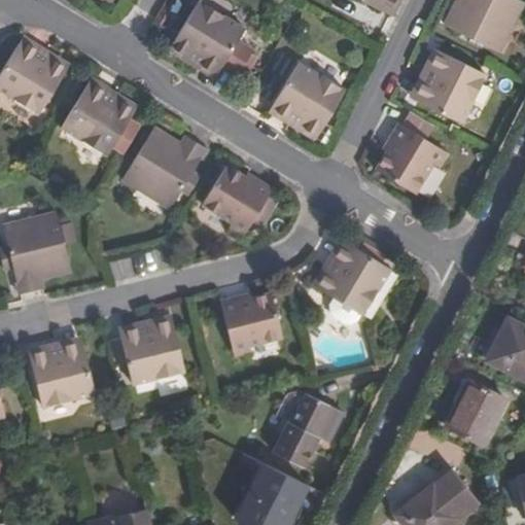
[(361,0),(385,12),(391,0),(361,0)]
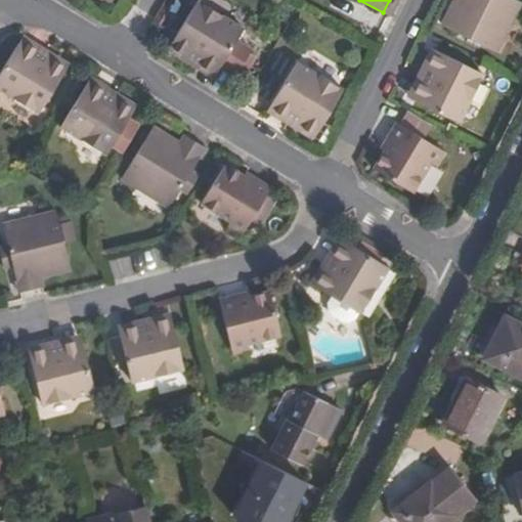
[(389,0),(383,12),(390,15),(398,0),(389,0)]
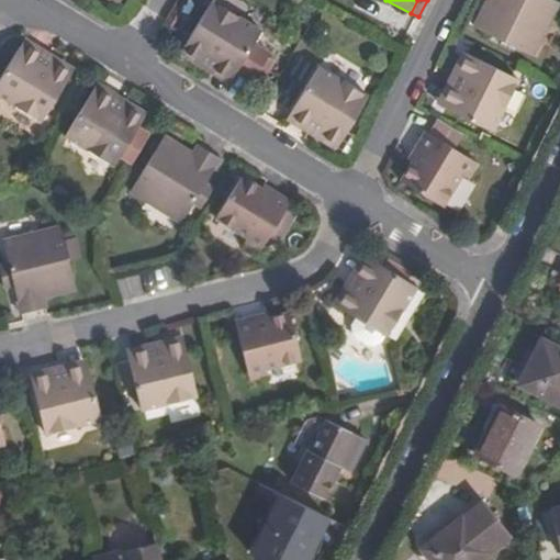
[(558,4),(550,0),(486,0),(474,26),(530,55),(558,4)]
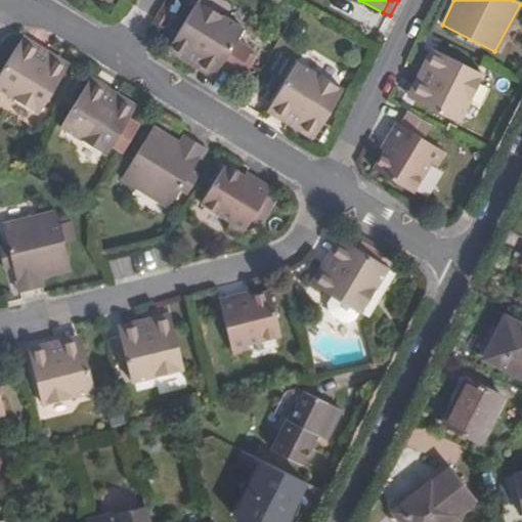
[(167,50),(182,59),(187,51),(217,71),(243,30),(198,1),(167,50)]
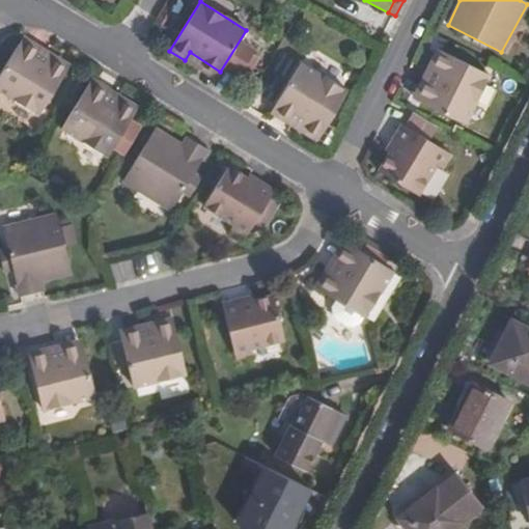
[(18,33),(14,40),(43,59),(48,53),(18,33)]
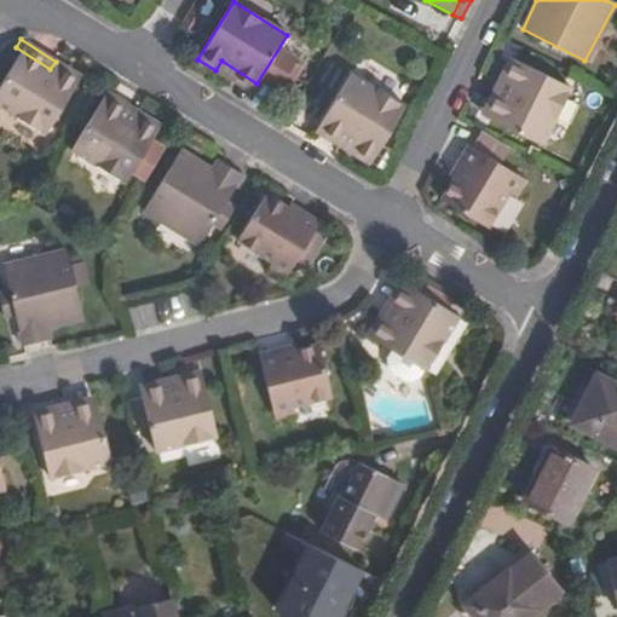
[(50,69),(16,47),(0,73),(0,107),(38,130),(74,73),(56,62),(50,69)]
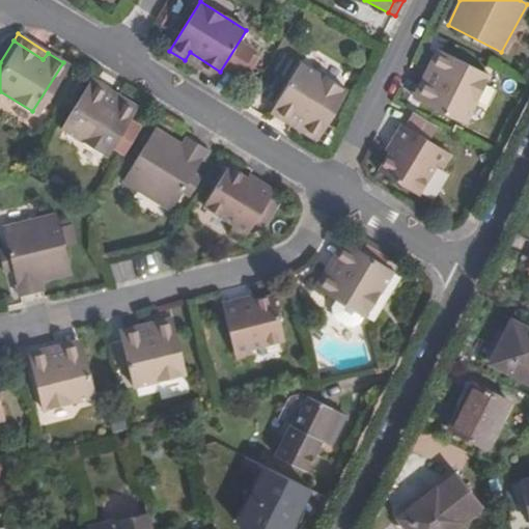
[(437,71),(421,102),(465,123),(491,77),(438,50),(429,66),(437,71)]
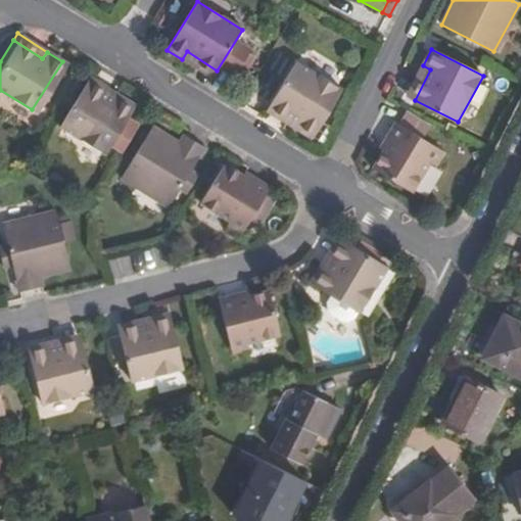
[(187,51),(182,59),(212,78),(217,70),(187,51)]
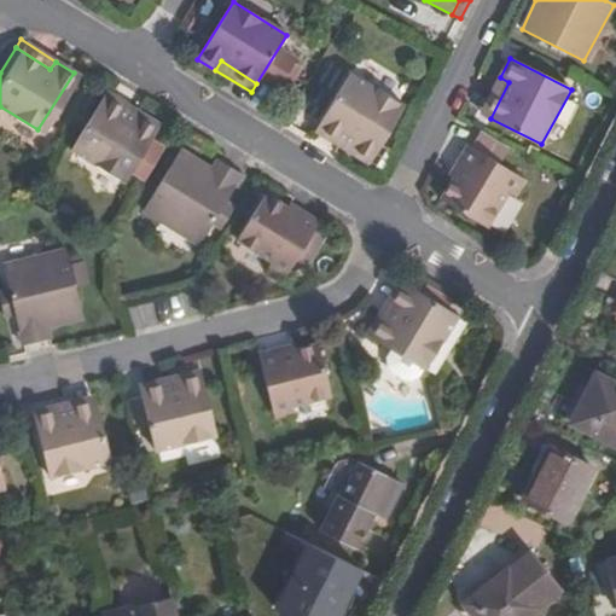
[(359,145),(354,154),(372,164),(406,108),(352,75),(323,123),(359,145)]
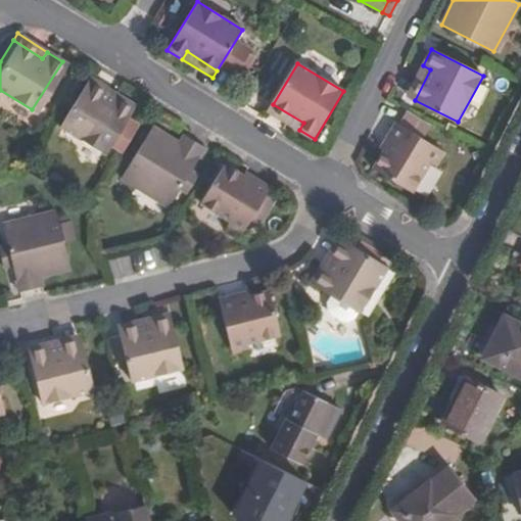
[(408,96),(415,100),(430,69),(423,65),(408,96)]
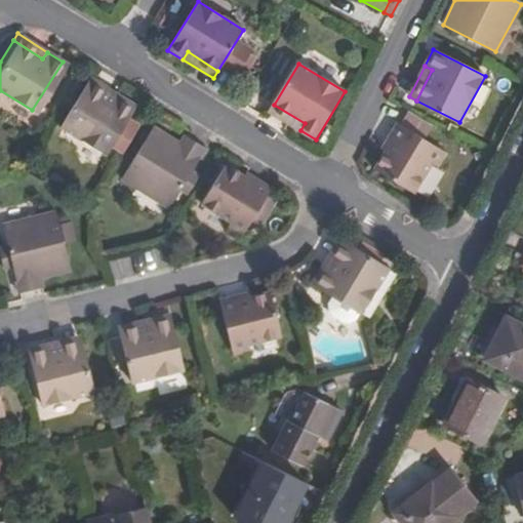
[(85,75),(80,83),(110,101),(114,93),(85,75)]
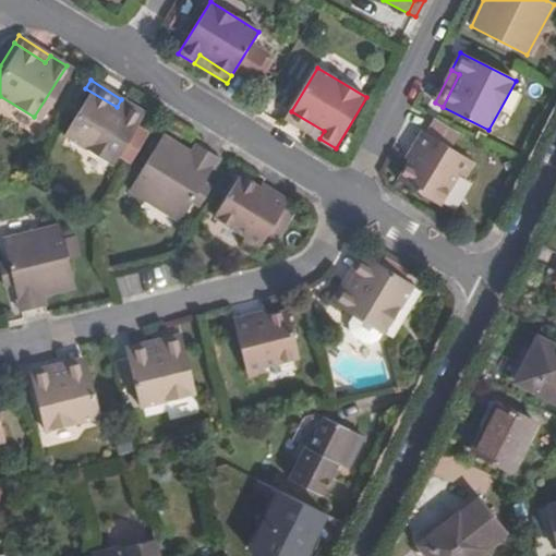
[(117,107),(85,88),(59,132),(107,161),(137,110),(121,99),(117,107)]
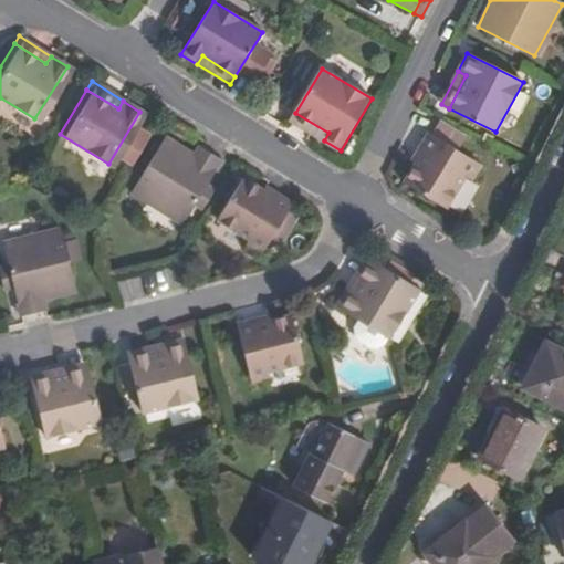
[(291,119),(324,141),(329,133),(295,113),(291,119)]
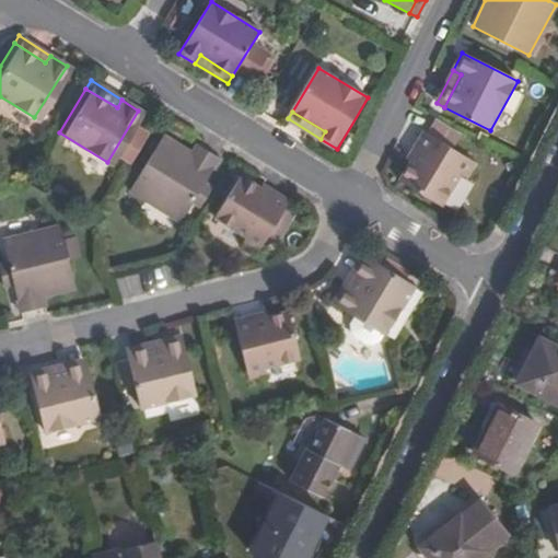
[(427,131),(448,143),(456,128),(434,117),(427,131)]
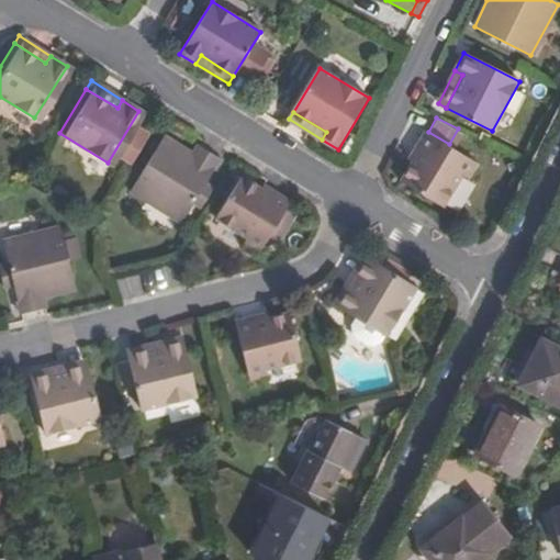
[(415,146),(420,148),(402,178),(444,204),(462,175),(472,157),(449,144),(428,132),(425,130),(415,146)]
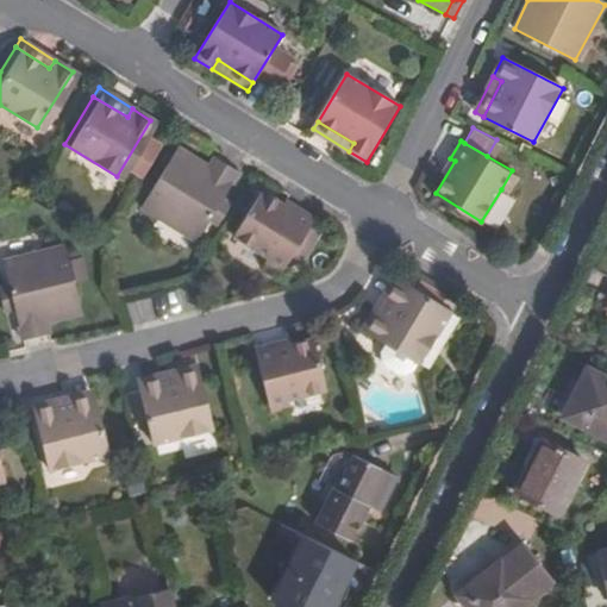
[(187,237),(200,217),(213,195),(231,169),(207,154),(202,162),(169,144),(133,206),(187,237)]
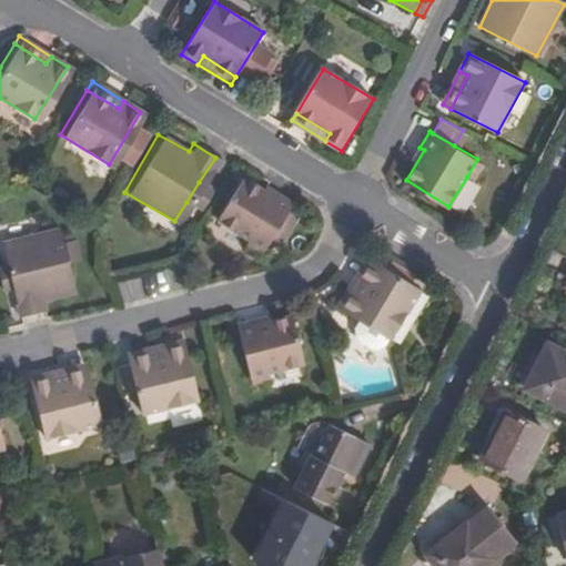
[(484,163),(477,159),(467,177),(474,180),(484,163)]
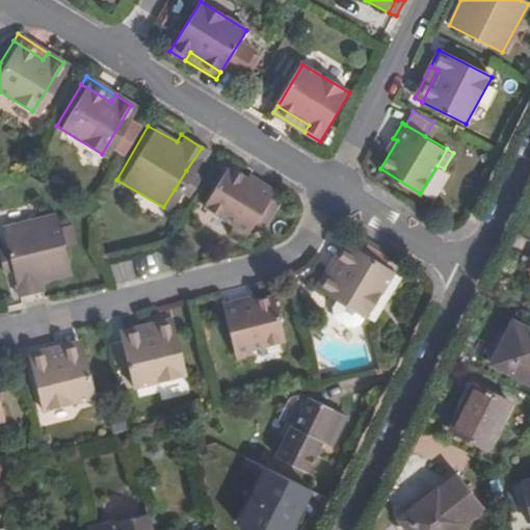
[(200,204),(230,222),(243,231),(270,188),(256,180),(254,183),(223,165),(200,204)]
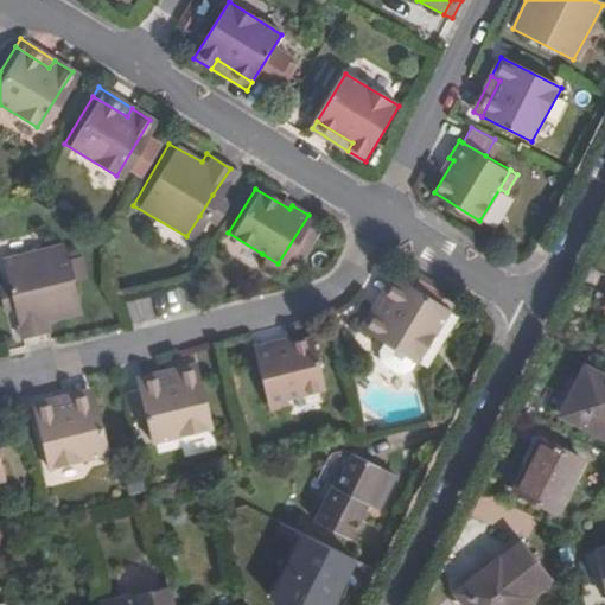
[(212,195),(199,216),(209,222),(223,202),(212,195)]
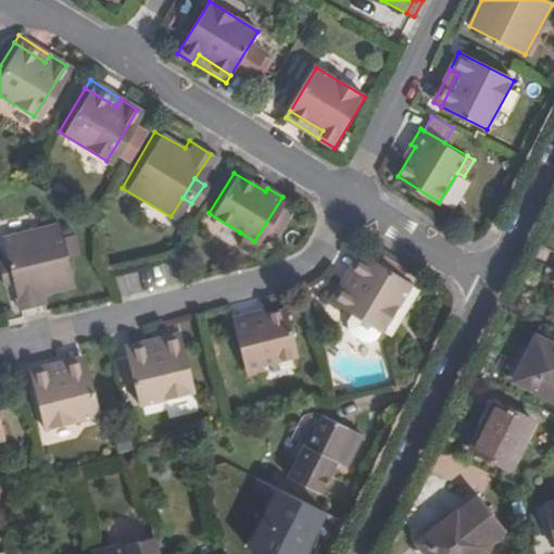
[(0,246),(3,257),(9,278),(16,306),(40,300),(38,291),(67,284),(53,221),(0,234),(0,246)]
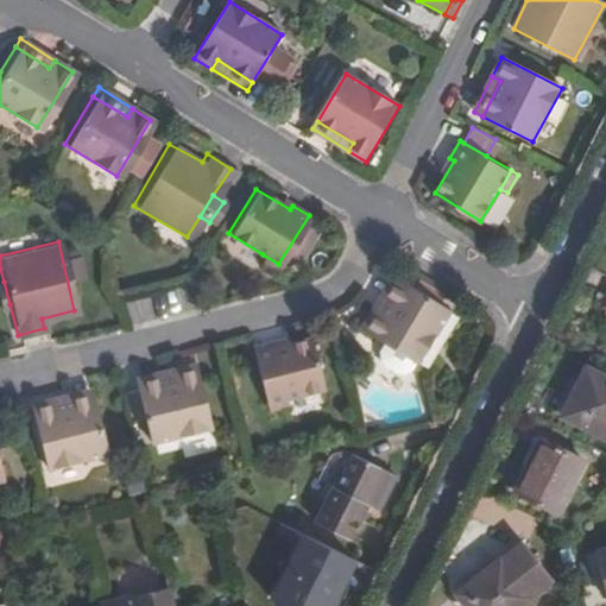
[(278,264),(263,254),(258,262),(273,271),(278,264)]
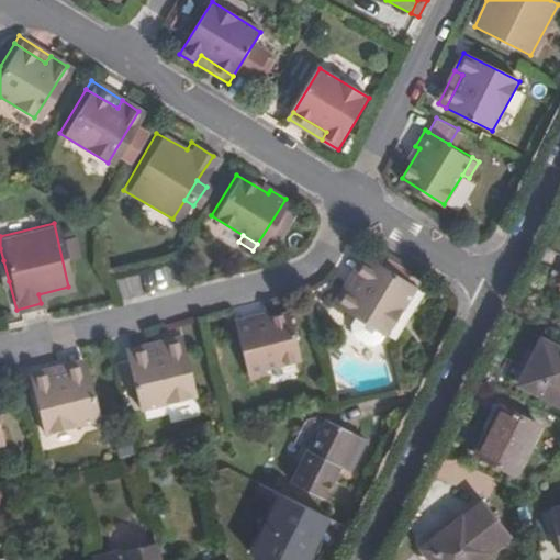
[(353,292),(371,260),(362,255),(343,288),(353,292)]
